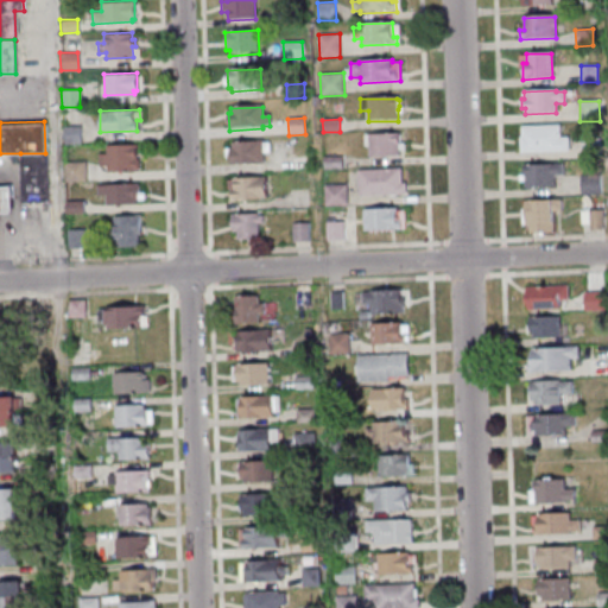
[(62,126),(63,144),(80,144),(80,125),(62,126)]
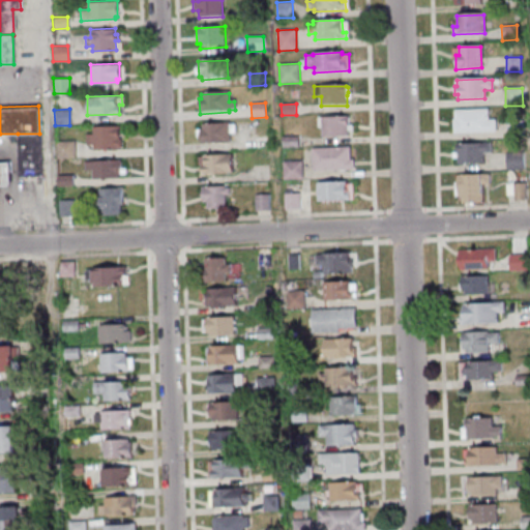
[(453,112),(453,120),(452,121),(453,135),(496,133),(495,120),(488,121),(488,110),(453,112)]
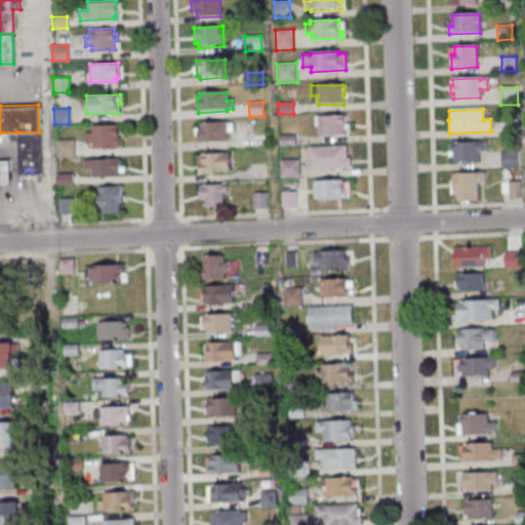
[(314,116),(345,116),(345,136),(319,136),(319,127),(314,127),(314,116)]
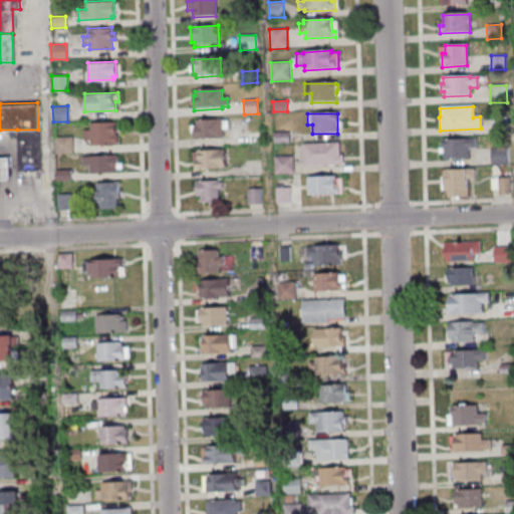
[(196,121),(222,119),(222,121),(227,121),(228,130),(222,131),(223,140),(195,141),(194,126),(196,126),(196,121)]
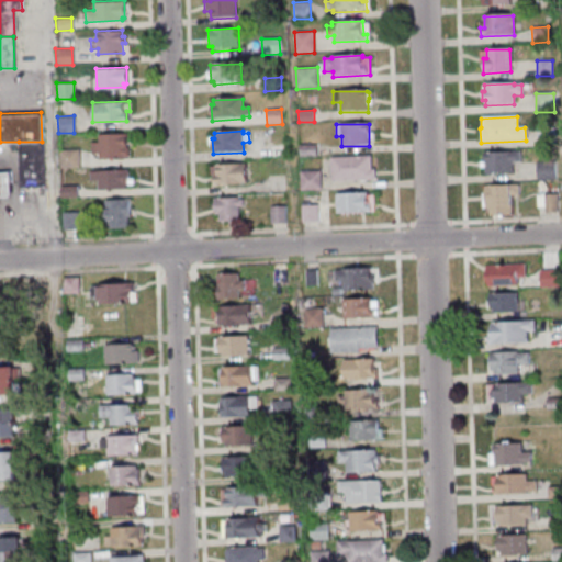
[(98,141),(98,133),(125,132),(126,156),(99,158),(98,153),(91,153),(90,141),(98,141)]
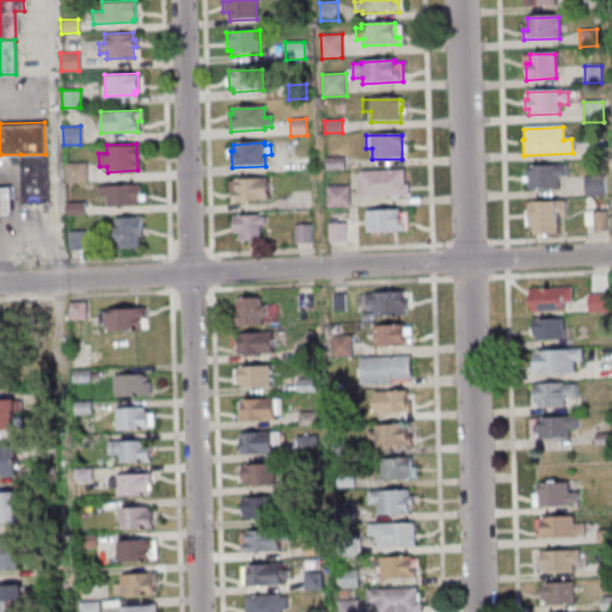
[(20,154),(46,154),(47,201),(22,202),(20,154)]
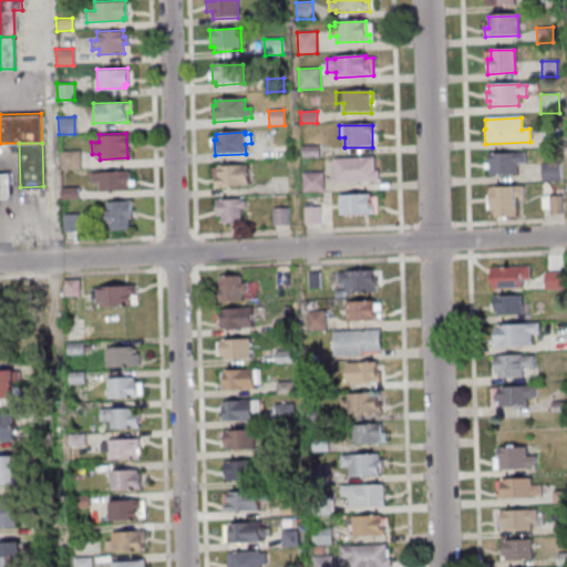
[(318,145),(319,157),(302,158),(301,146),(318,145)]
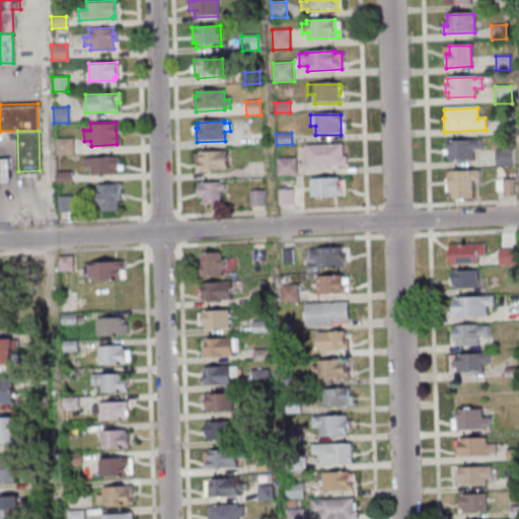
[(72,137),(73,154),(55,154),(55,138),(72,137)]
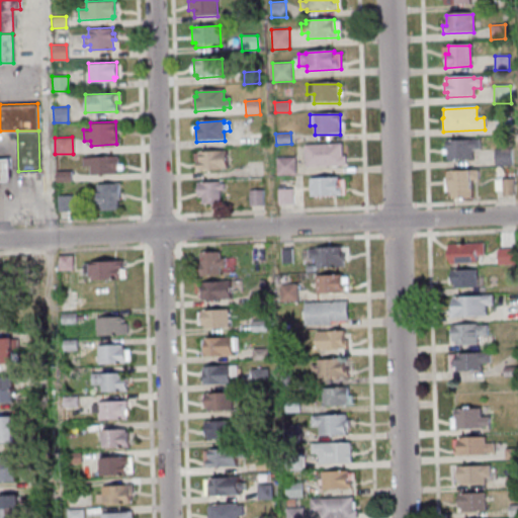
[(445,142),(480,141),(480,151),(471,152),(472,160),(447,161),(446,151),(445,151),(445,142)]
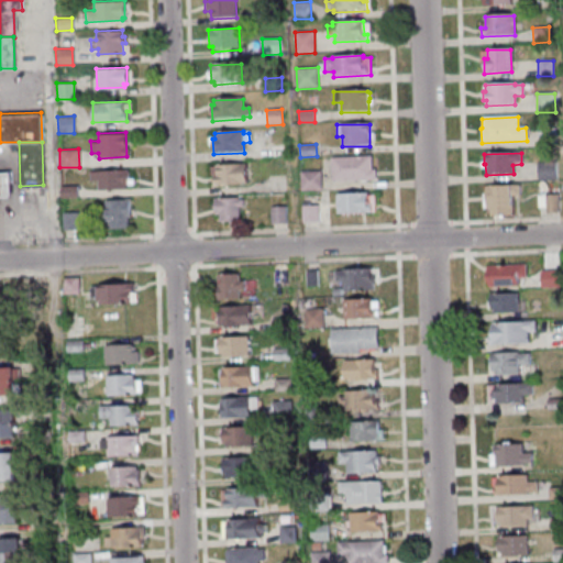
[(331,159),(371,157),(372,172),(375,172),(376,181),(332,184),(331,159)]
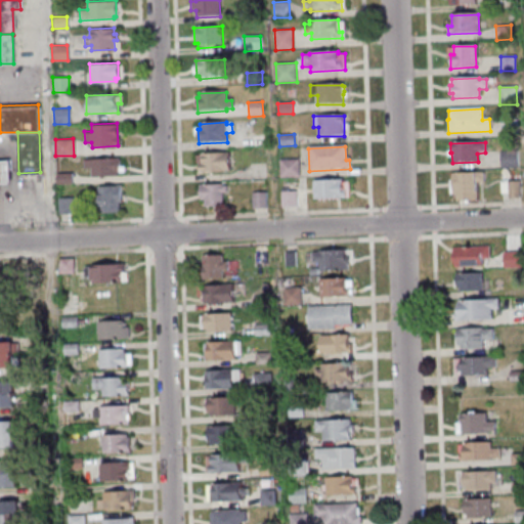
[(498,151),(499,169),(517,168),(516,150),(498,151)]
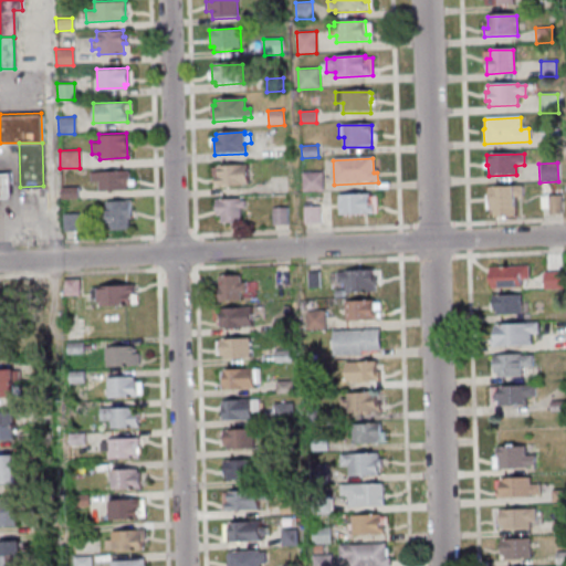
[(217,167),(247,166),(248,186),(215,188),(215,178),(217,178),(217,167)]
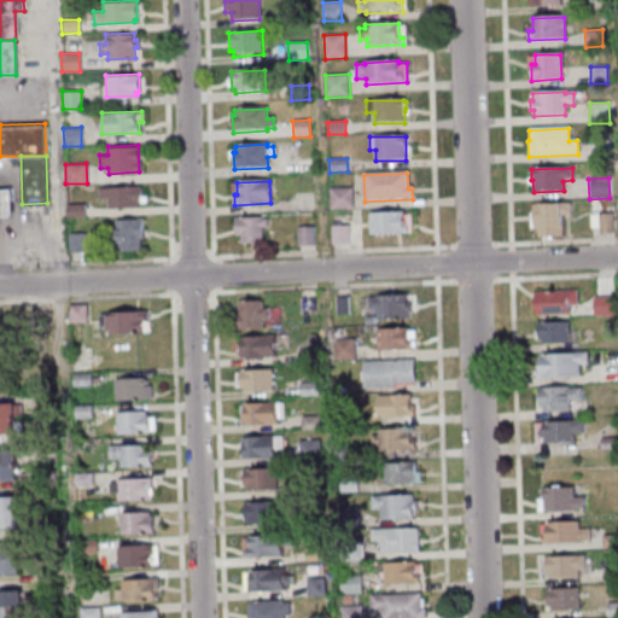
[(97,187),(97,198),(106,197),(108,208),(136,207),(136,202),(140,202),(139,185),(97,187)]
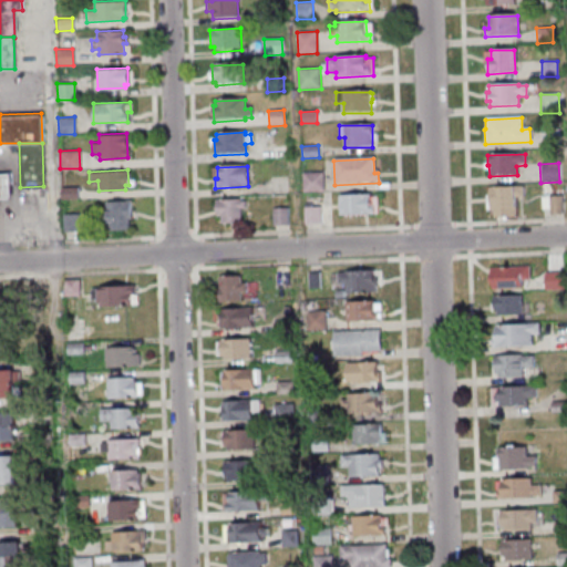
[(11,172),(0,172),(0,195),(12,195),(11,172)]
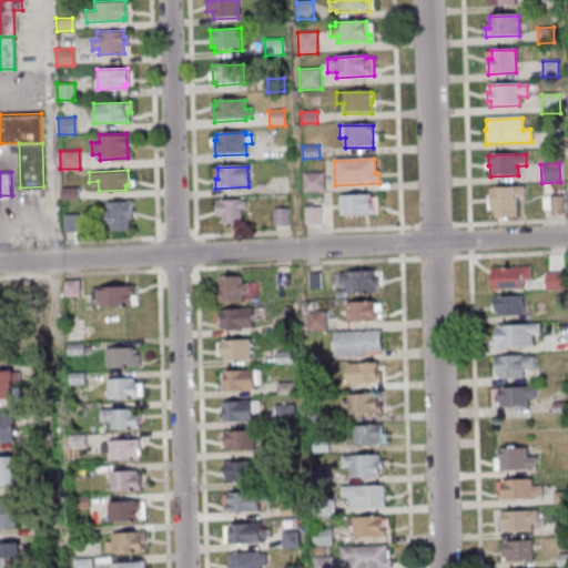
[(303,174),(323,173),(324,193),(303,194),(303,174)]
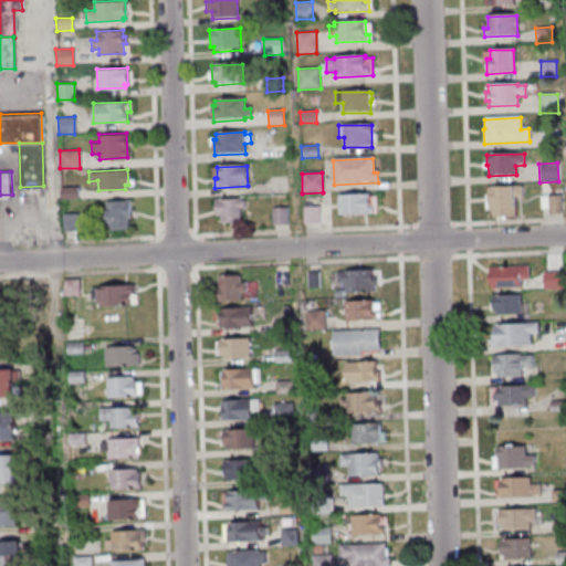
[(60,187),(60,199),(77,199),(77,186),(60,187)]
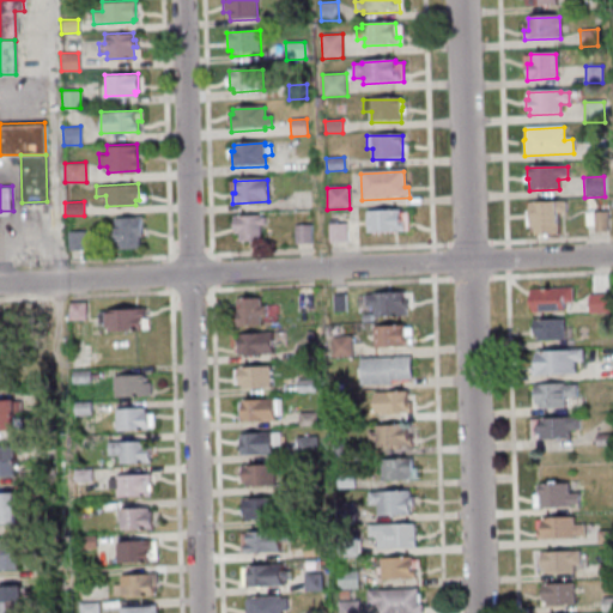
[(528,205),(565,202),(565,216),(557,216),(558,236),(534,237),(533,229),(529,229),(528,205)]
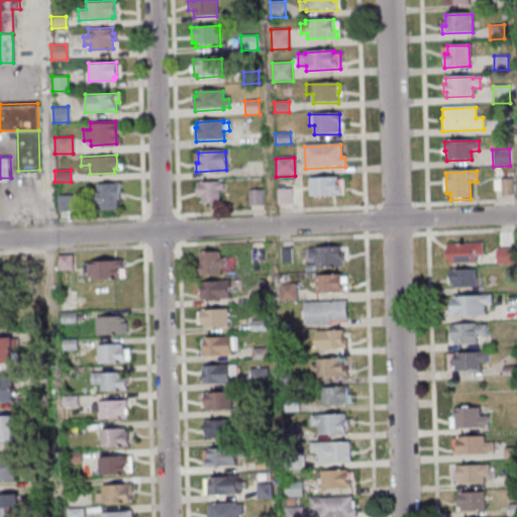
[(309,180),(337,179),(338,188),(341,188),(341,197),(310,198),(309,180)]
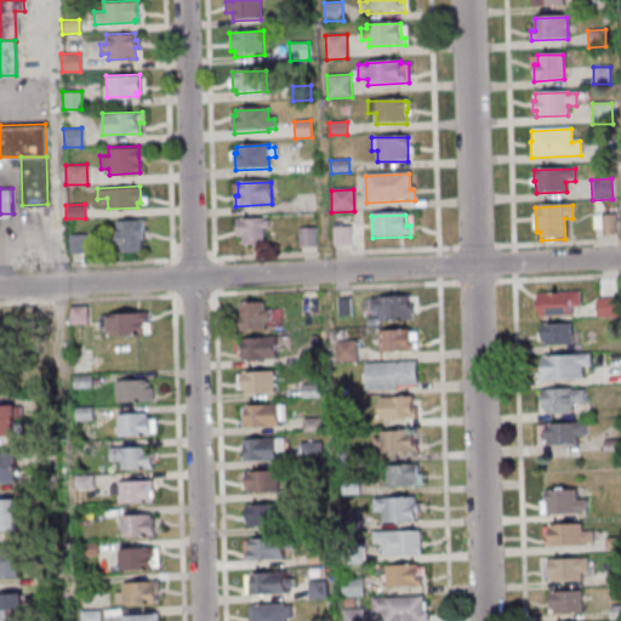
[(600,216),(602,237),(615,235),(614,216),(600,216)]
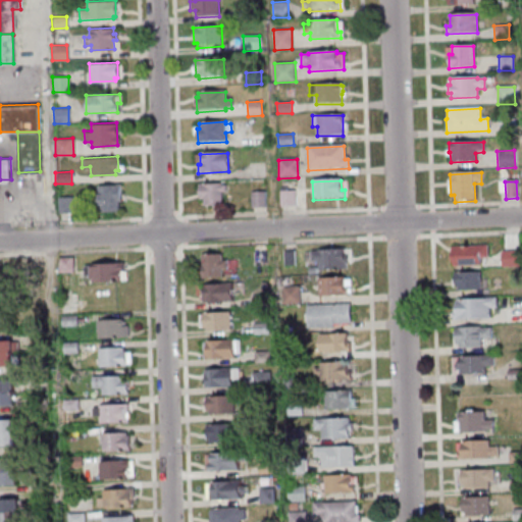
[(97,185),(119,184),(120,200),(117,200),(118,210),(100,211),(100,210),(90,211),(90,203),(98,203),(97,185)]
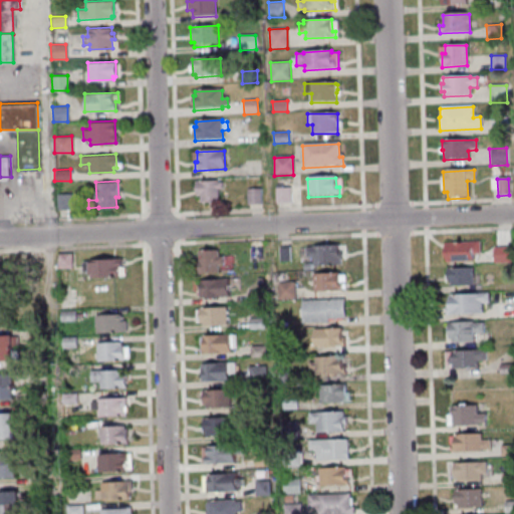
[(195,183),(218,182),(218,184),(222,183),(223,190),(218,190),(218,203),(201,204),(201,197),(196,198),(195,183)]
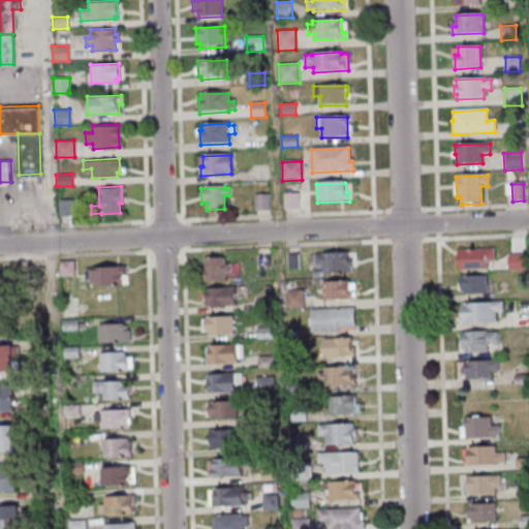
[(254,194),(254,211),(268,211),(268,193),(254,194)]
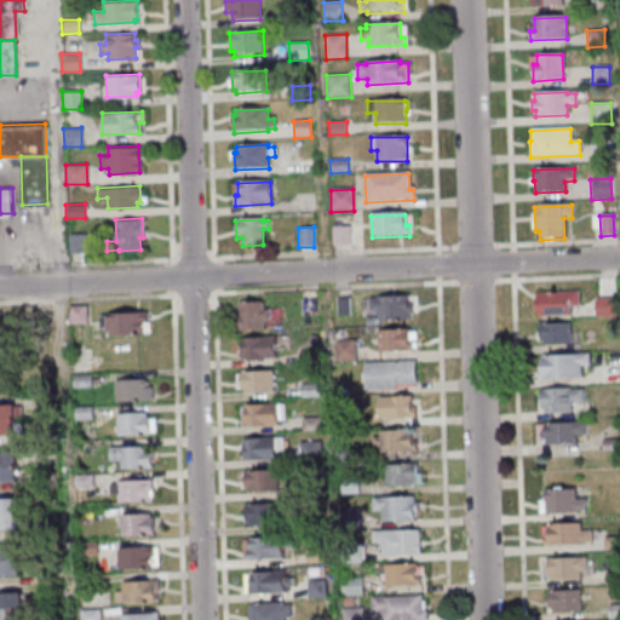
[(332,228),(350,227),(350,246),(333,247),(332,228)]
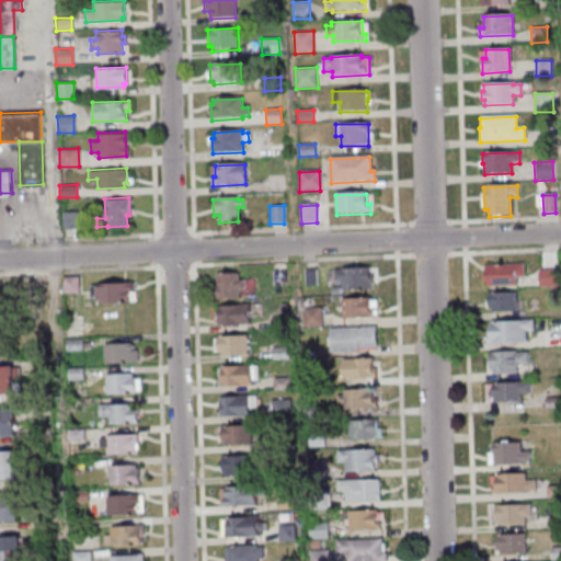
[(61,212),(77,210),(78,227),(61,228),(61,212)]
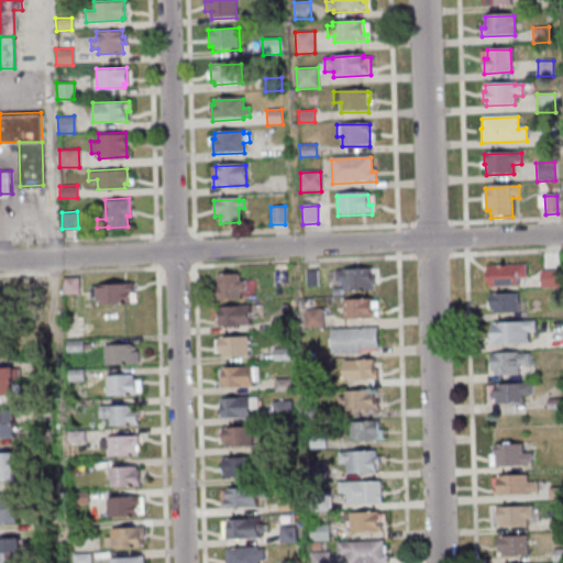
[(485,264),(525,262),(525,276),(517,277),(517,285),(486,286),(485,264)]
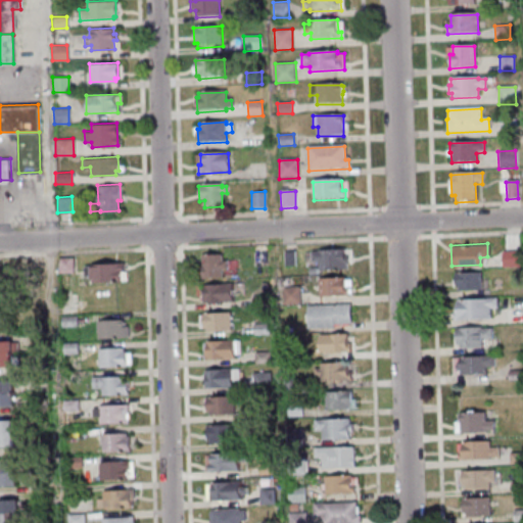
[(251,248),(251,265),(267,264),(266,248),(251,248)]
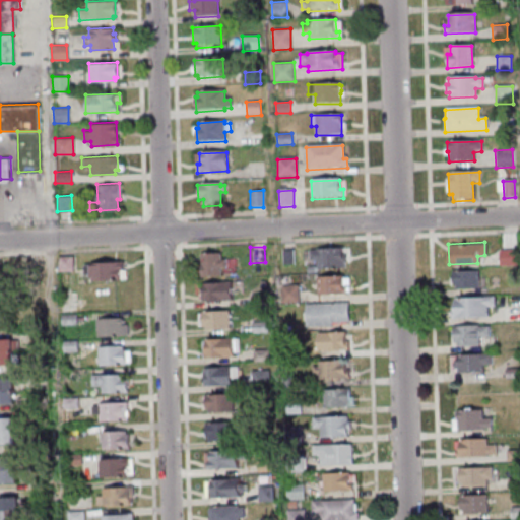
[(308,249),(309,259),(316,259),(316,267),(342,266),(342,261),(344,261),(344,253),(341,253),(341,247),(315,247),(315,249),(308,249)]
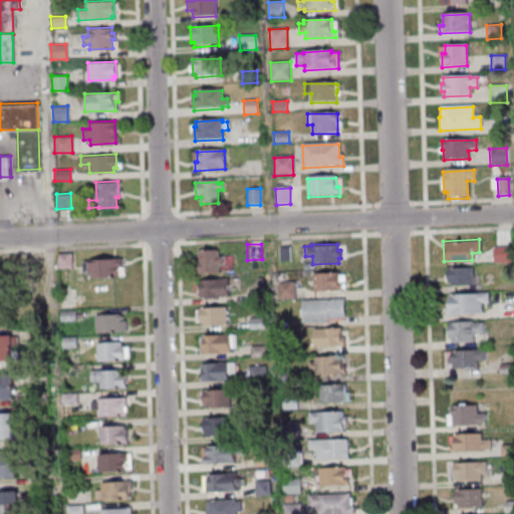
[(492,246),(493,262),(510,261),(509,245),(492,246)]
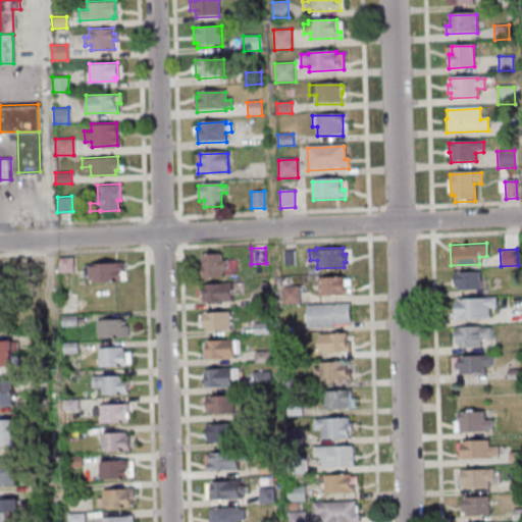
[(282,250),(282,265),(294,265),(294,250),(282,250)]
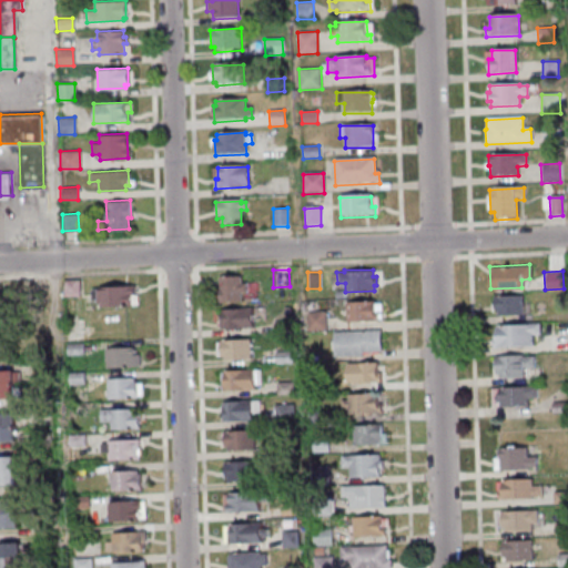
[(217,275),(240,275),(240,282),(245,282),(245,292),(241,292),(241,300),(219,301),(217,275)]
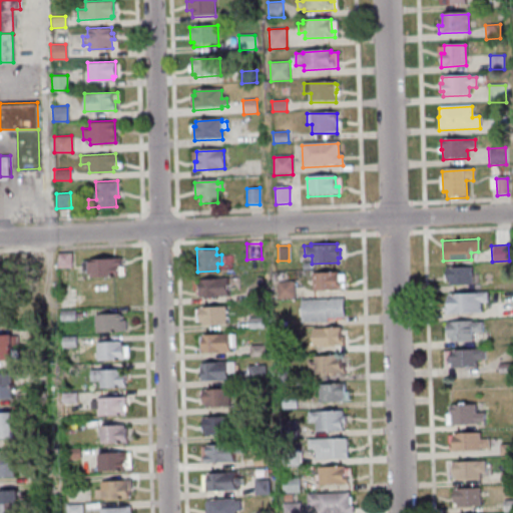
[(71,251),(71,267),(56,268),(56,252),(71,251)]
